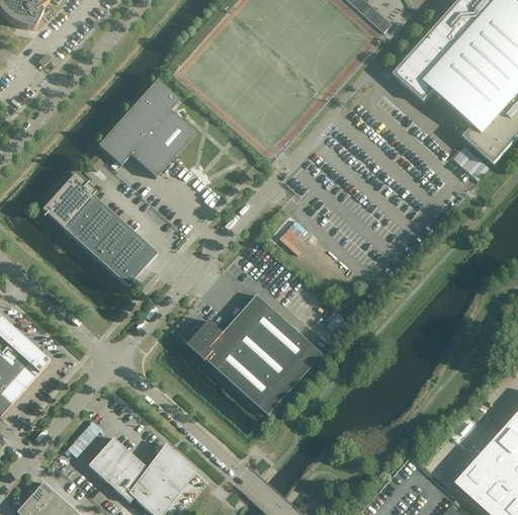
[(33,29),(39,17),(40,16),(36,10),(49,2),(47,0),(0,0),(0,12),(0,13),(3,16),(7,19),(13,23),(16,25),(19,26),(29,28),(33,29)]
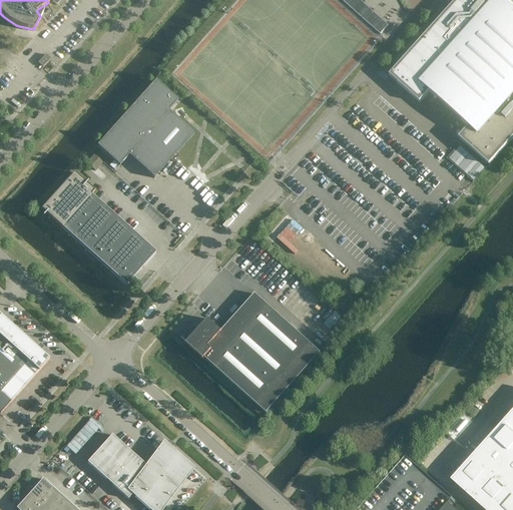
[(344,0),(380,31),(388,22),(362,0),(344,0)]
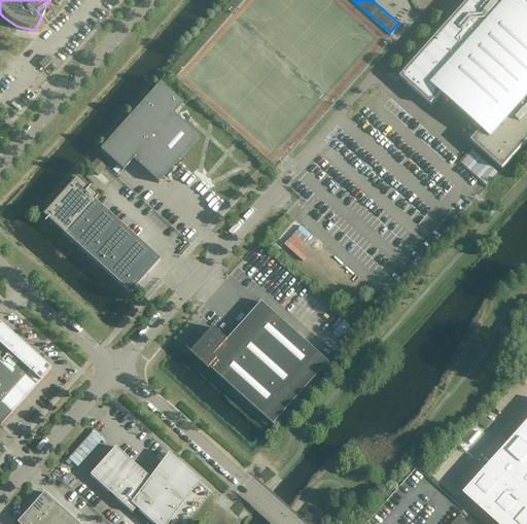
[(502,167),(511,158),(526,138),(526,0),(465,0),(399,74),(431,102),(441,92),(481,128),(471,138),(502,167)]
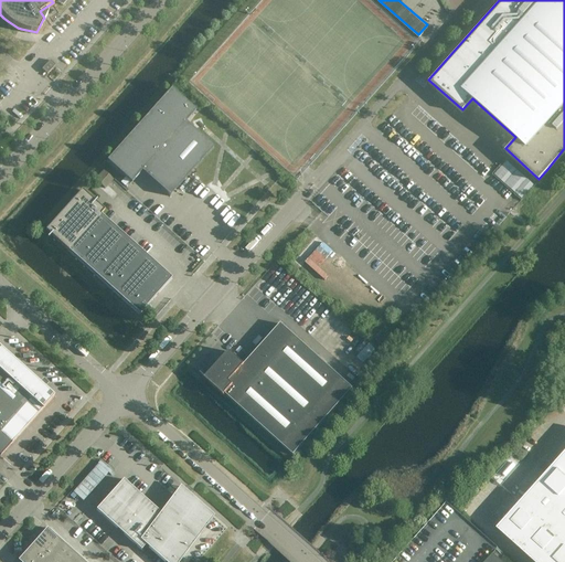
[(49,56),(41,65),(48,71),(55,62),(49,56)]
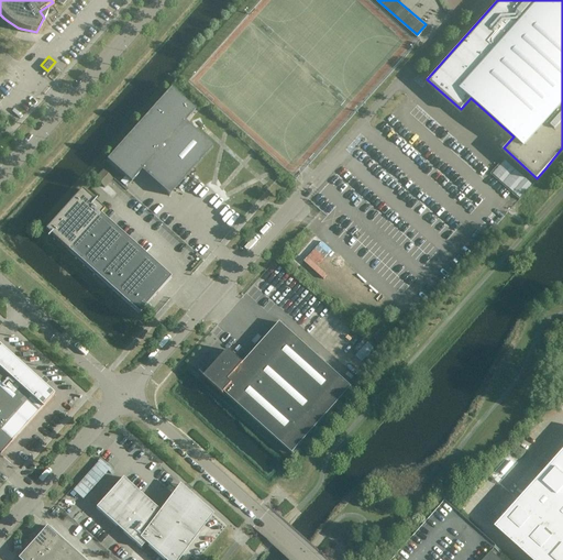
[(141,167),(169,193),(212,144),(185,119),(195,108),(187,100),(186,101),(170,88),(109,157),(123,171),(122,172),(131,179),(141,167)]
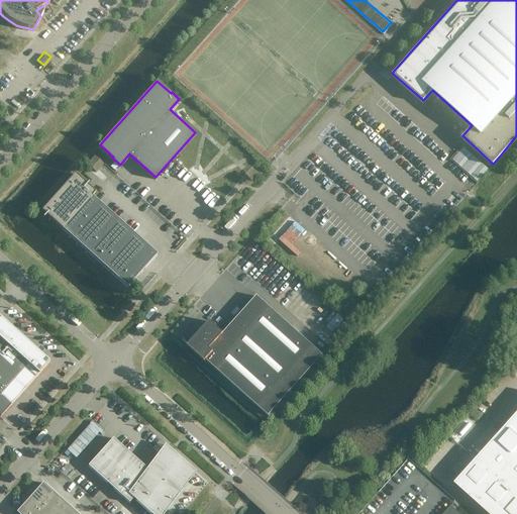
[(88,161),(97,168),(104,159),(94,151),(88,161)]
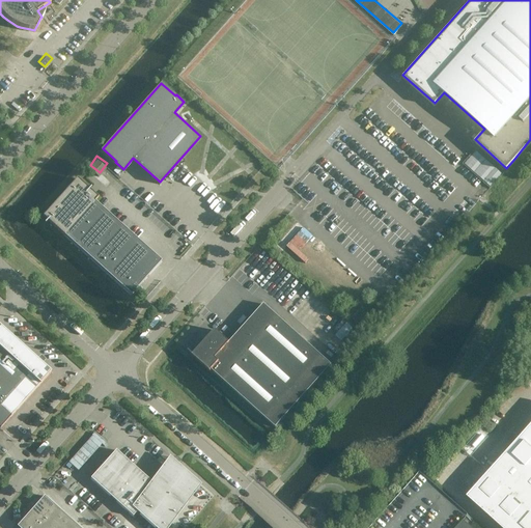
[(130,293),(161,259),(85,191),(90,186),(90,185),(88,187),(77,176),(43,214),(130,293)]
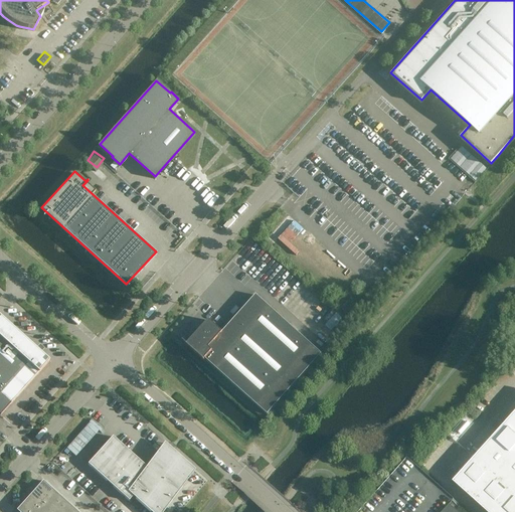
[(209,318),(187,342),(204,358),(205,356),(268,411),(322,351),(255,292),(222,330),(209,318)]
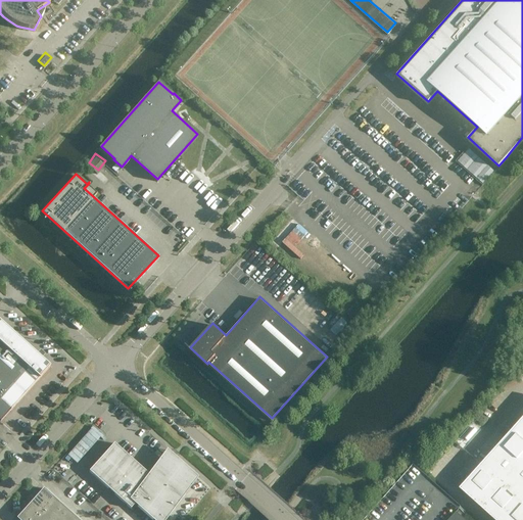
[(0,417),(0,418),(9,408),(10,409),(50,364),(41,357),(40,357),(0,320),(0,417)]
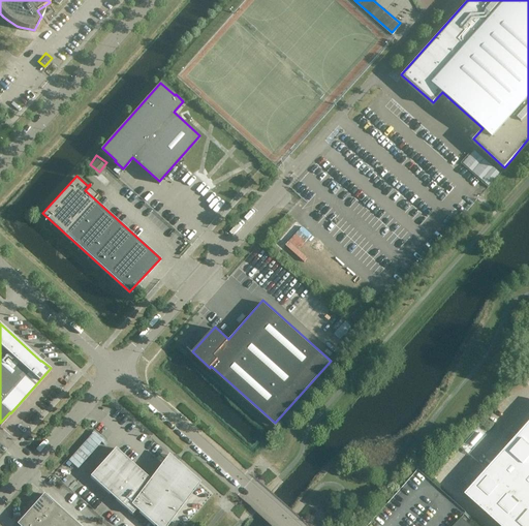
[(528,525),(528,421),(465,493),(502,525),(528,525)]
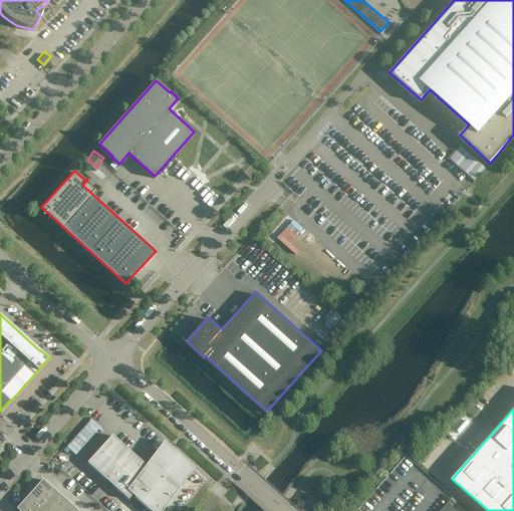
[(78,452),(101,423),(91,414),(67,444),(78,452)]
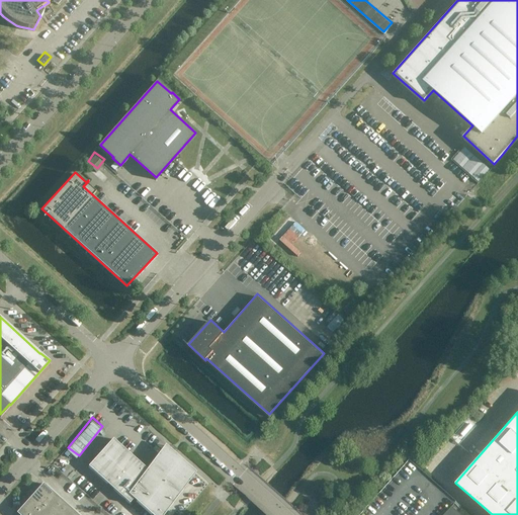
[(147,467),(112,436),(88,464),(130,501),(134,497),(154,514),(162,514),(197,471),(167,444),(147,467)]
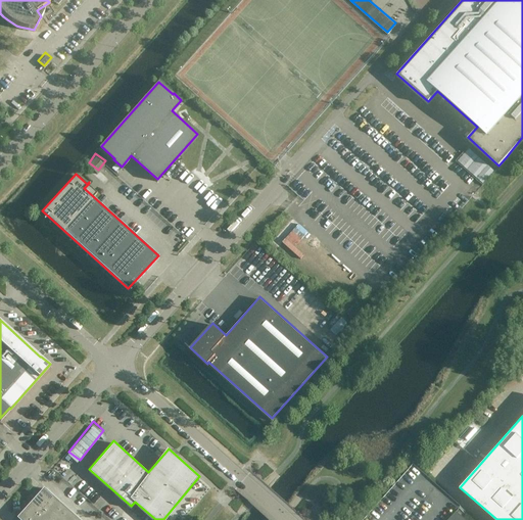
[(460,505),(414,465),(364,519),(446,519),(456,510),(460,505)]
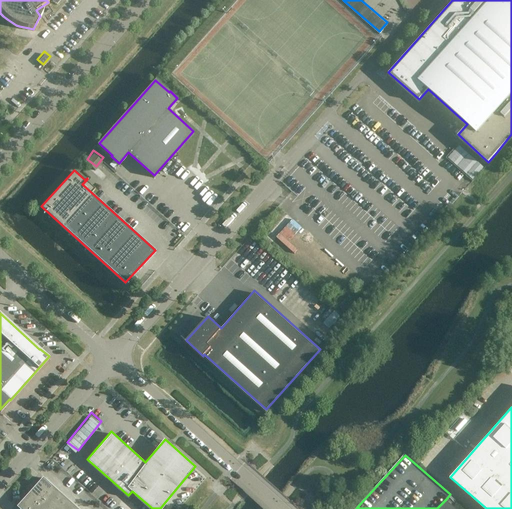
[(42,475),(29,490),(40,500),(53,485),(46,478),(46,479),(42,475)]
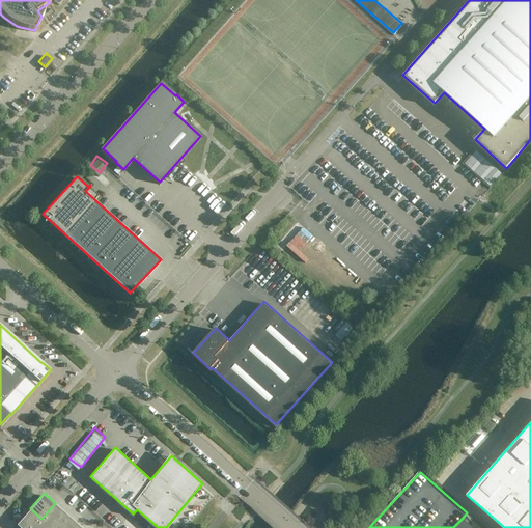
[(63,510),(55,503),(42,519),(52,527),(53,527),(66,513),(63,510)]
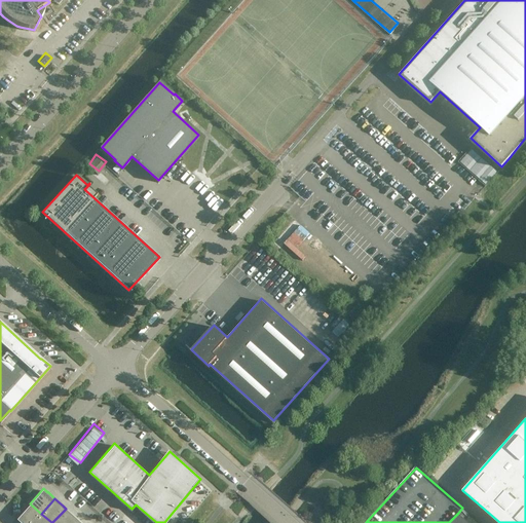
[(32,522),(41,514),(30,503),(16,519),(20,522),(21,522),(32,522)]
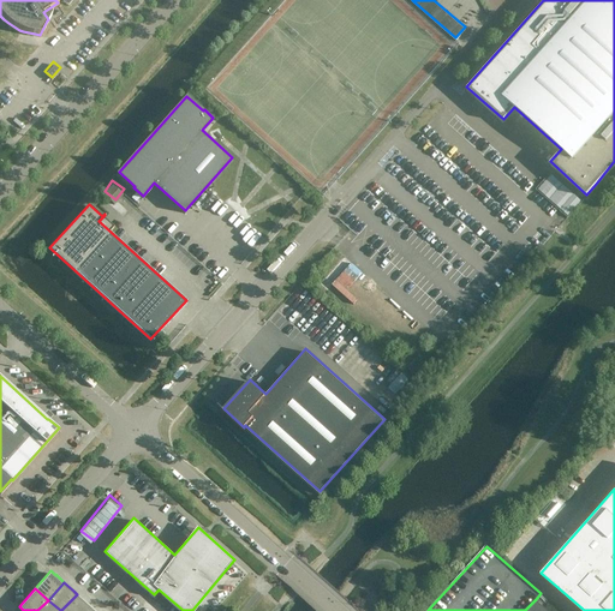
[(81,598),(77,594),(61,610),(84,610),(90,605),(81,598)]
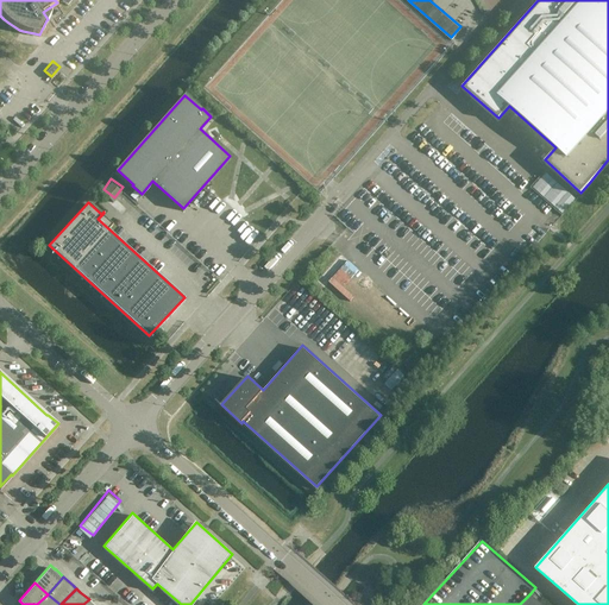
[(544,604),(531,593),(520,604),(544,604)]
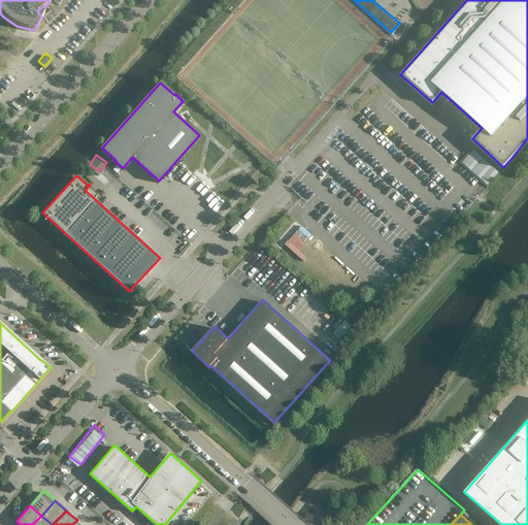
[(52,524),(41,516),(32,524),(52,524)]
